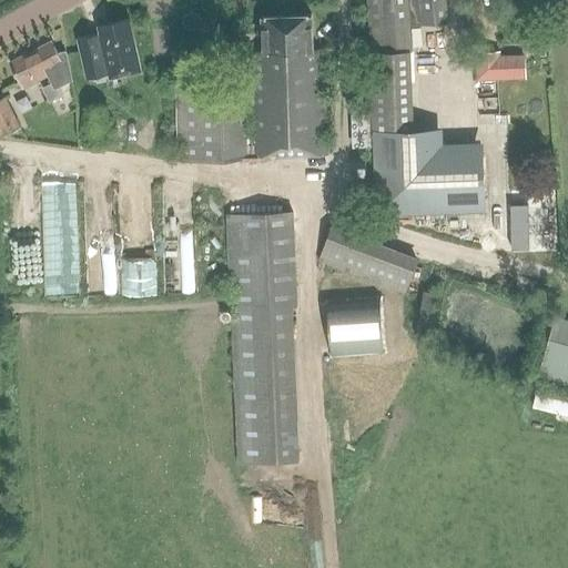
[(371,81),(374,148),(376,215),(486,211),(483,142),(443,144),(443,130),(413,130),(409,52),(413,52),(412,27),(449,23),(447,0),(367,0),(372,52),(369,52),(371,81)]
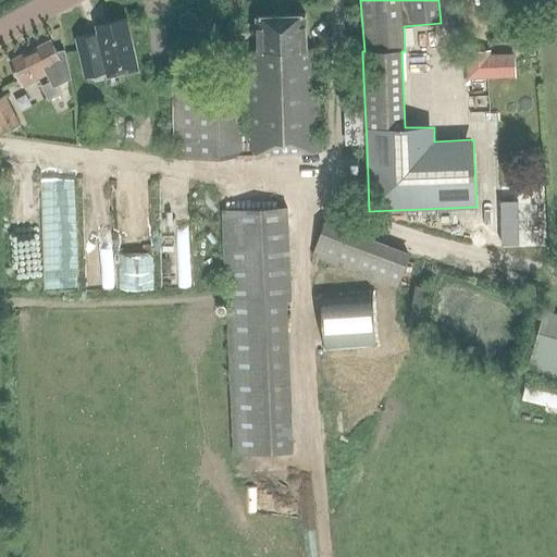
[(240,88),(193,89),(173,89),(175,156),(320,151),(317,63),(314,64),(314,51),(306,51),(305,17),(257,19),(258,51),(248,51),(251,143),(243,143),(240,88)]
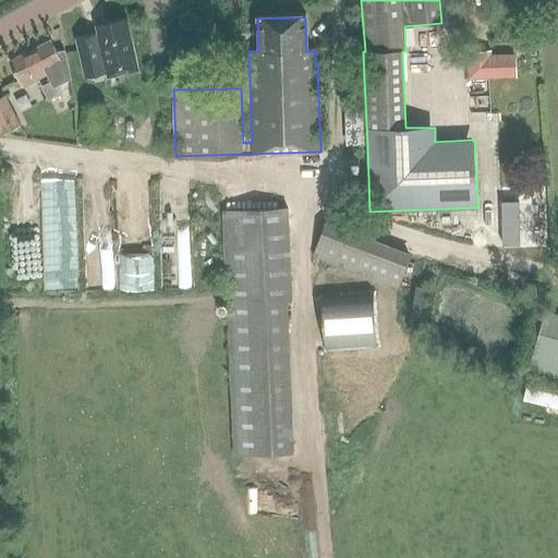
[(97,27),(98,33),(76,38),(86,77),(94,76),(96,83),(107,81),(106,77),(138,71),(126,21),(97,27)]
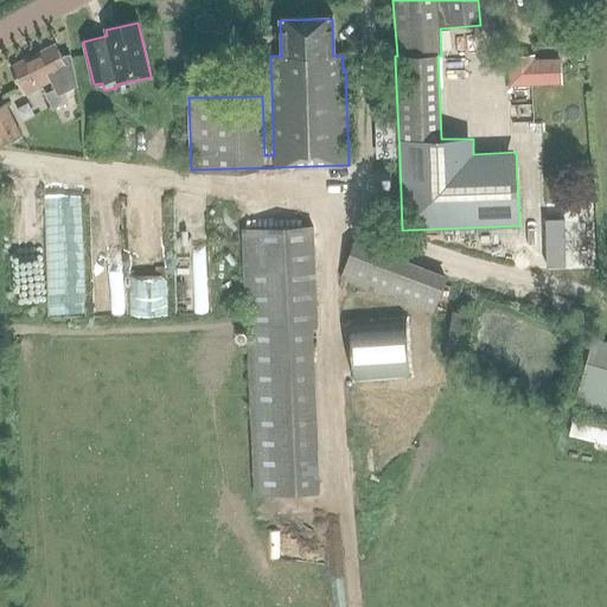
[(20,89),(25,96),(43,87),(42,84),(50,80),(51,83),(49,83),(55,94),(76,83),(70,55),(61,57),(55,46),(10,69),(20,89)]
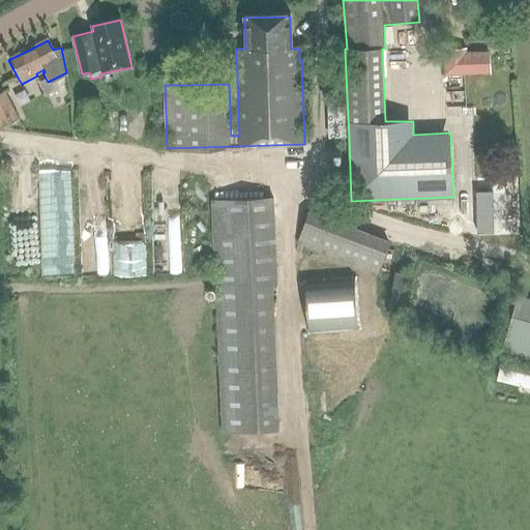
[(444,49),(445,75),(492,72),(491,51),(467,52),(467,48),(444,49)]
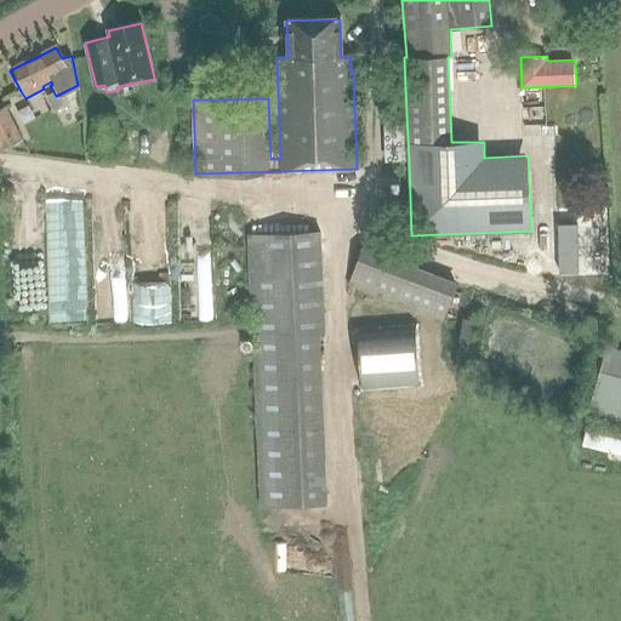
[(0,108),(0,147),(1,149),(20,140),(4,107),(0,108)]
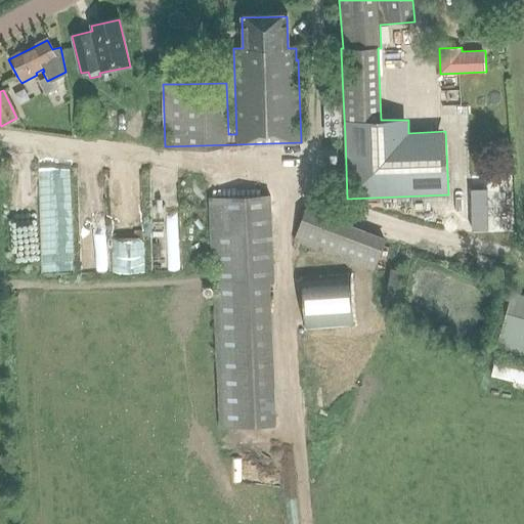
[(209,198),(213,286),(275,282),(271,194),(209,198)]
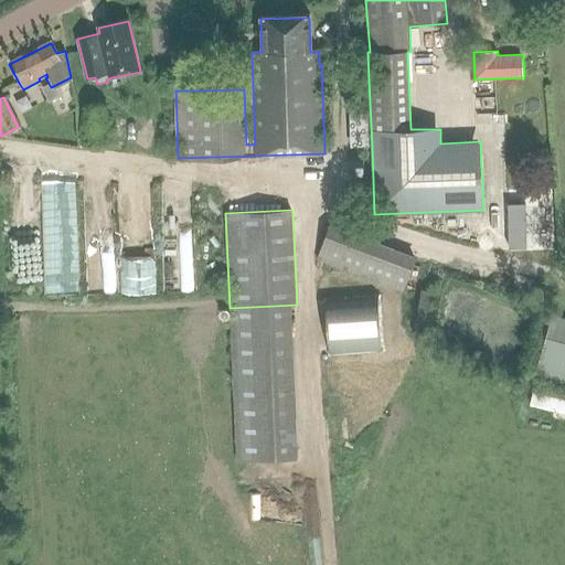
[(313,259),(402,288),(413,254),(324,225),(313,259)]
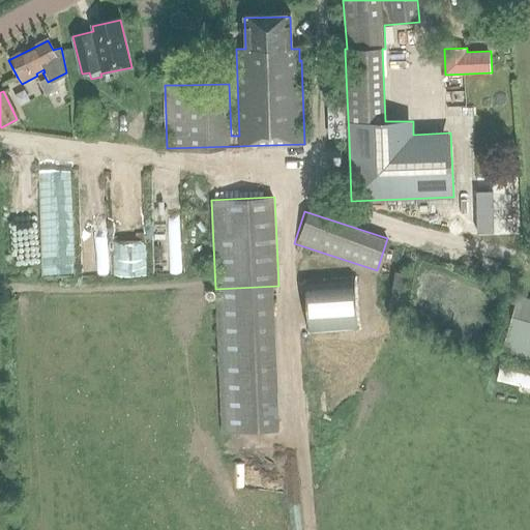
[(529,358),(529,296),(519,294),(502,351),(529,358)]
